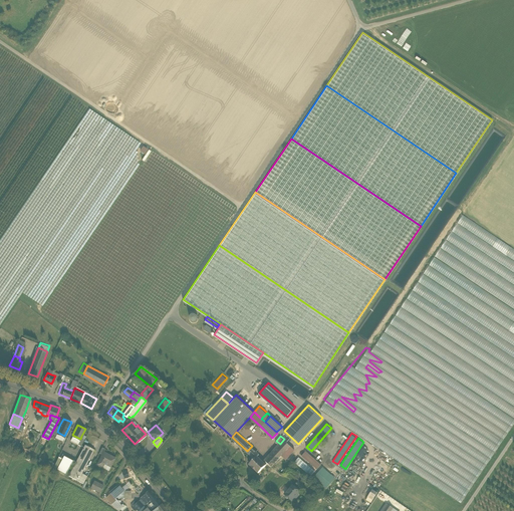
[(290,444),(284,439),(280,444),(266,460),(271,465),(281,454),(290,444)]
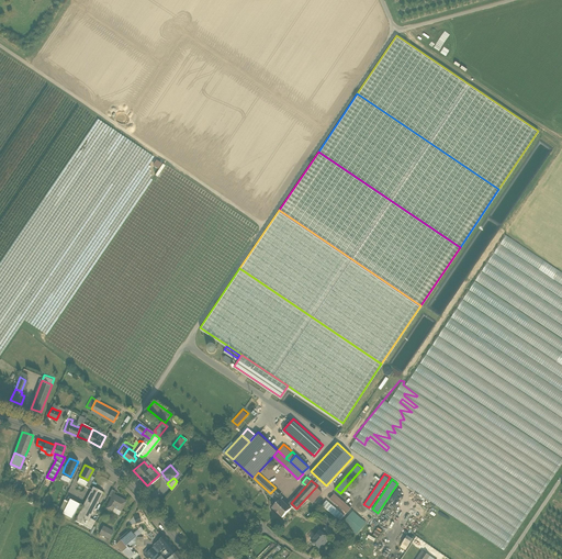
[(75,520),(85,524),(89,515),(103,490),(93,484),(75,520)]
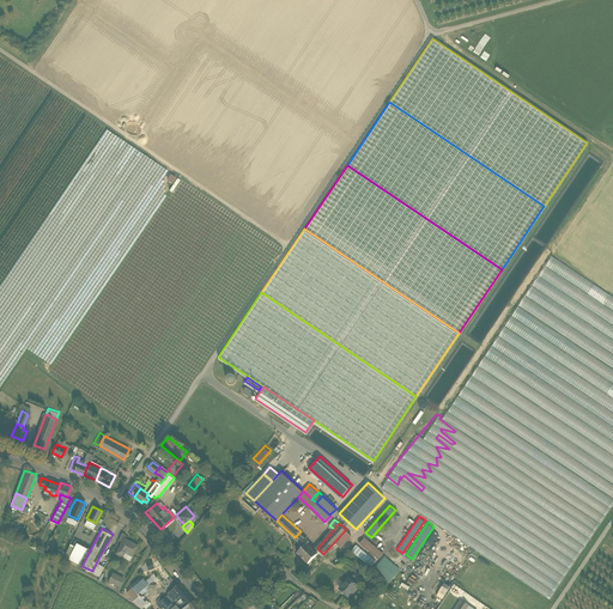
[(351,534),(346,529),(335,541),(341,546),(351,534)]
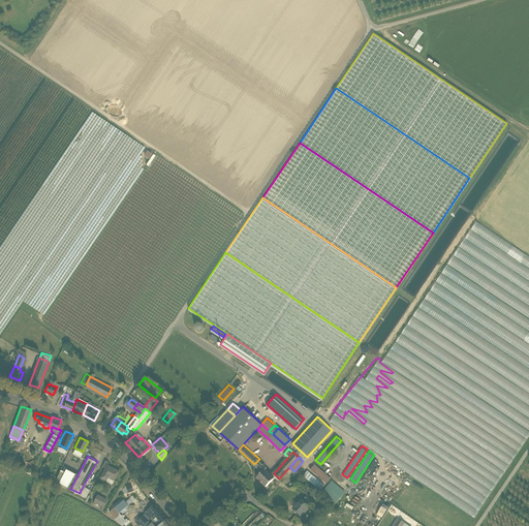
[(254,464),(261,470),(265,467),(267,466),(259,459),(254,464)]
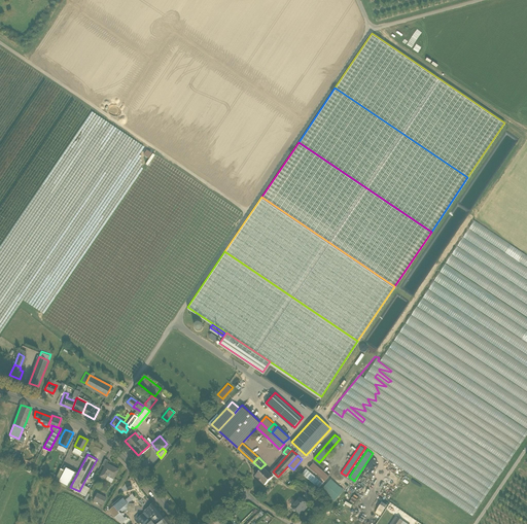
[(313,460),(308,464),(324,479),(328,475),(313,460)]
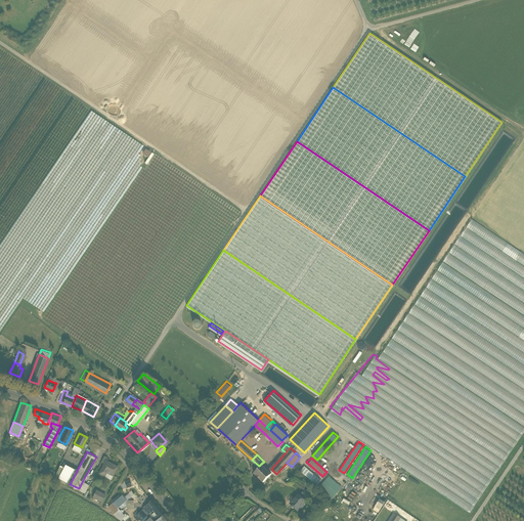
[(99,471),(104,474),(106,471),(113,474),(118,465),(105,459),(104,462),(99,471)]
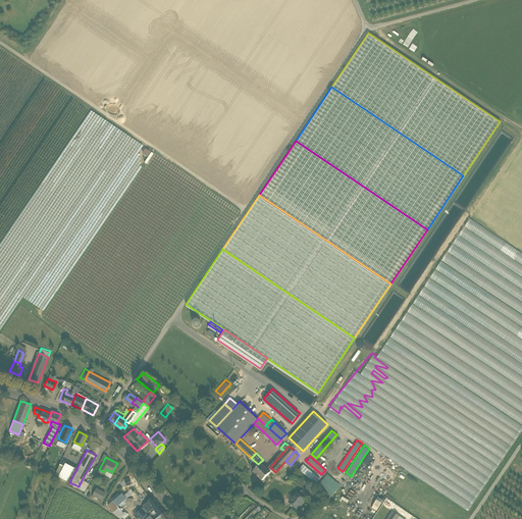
[(270,470),(261,461),(258,464),(253,469),(262,478),(270,470)]
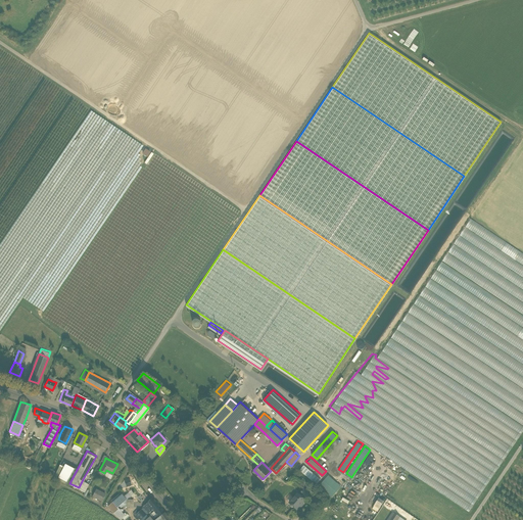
[(54,474),(58,476),(63,465),(59,463),(54,474)]
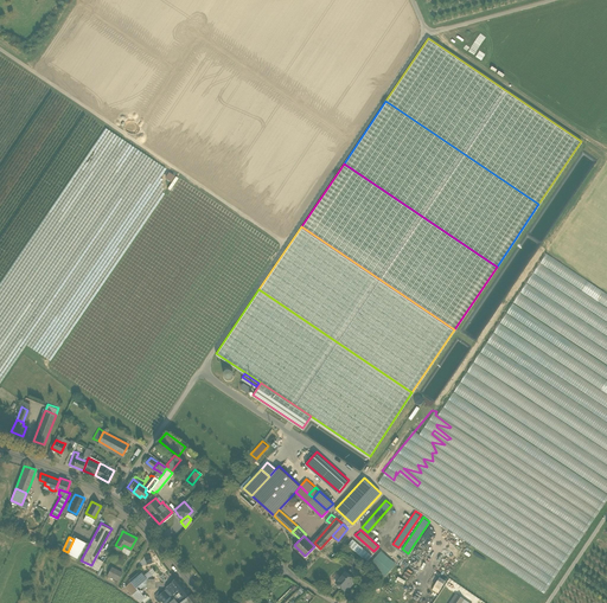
[(68,552),(78,558),(87,543),(76,537),(74,539),(68,552)]
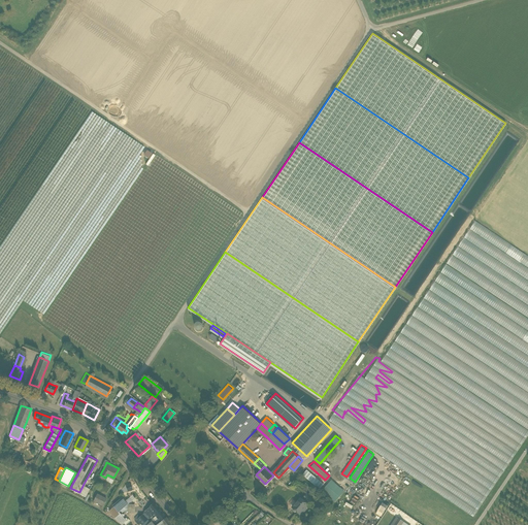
[(323,482),(306,467),(302,472),(319,487),(323,482)]
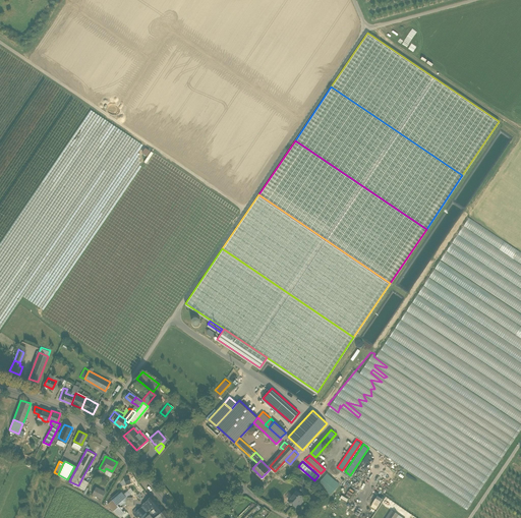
[(340,482),(327,471),(317,482),(330,494),(340,482)]
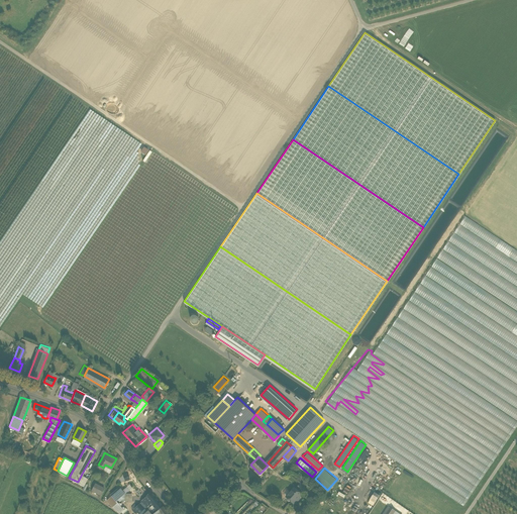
[(58,471),(54,469),(52,472),(55,474),(65,479),(67,476),(58,471)]
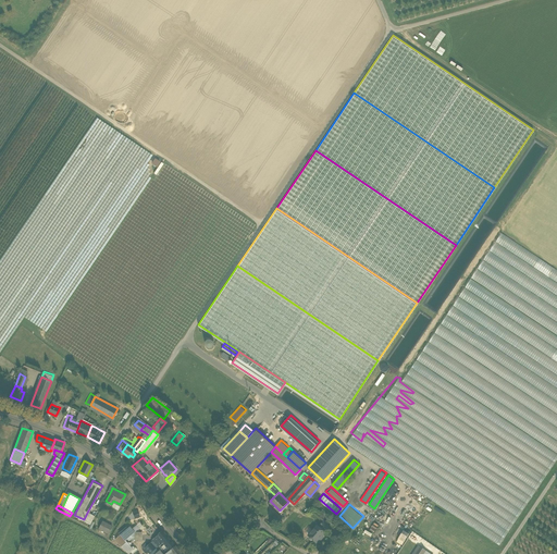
[(363,532),(369,537),(385,511),(379,507),(363,532)]
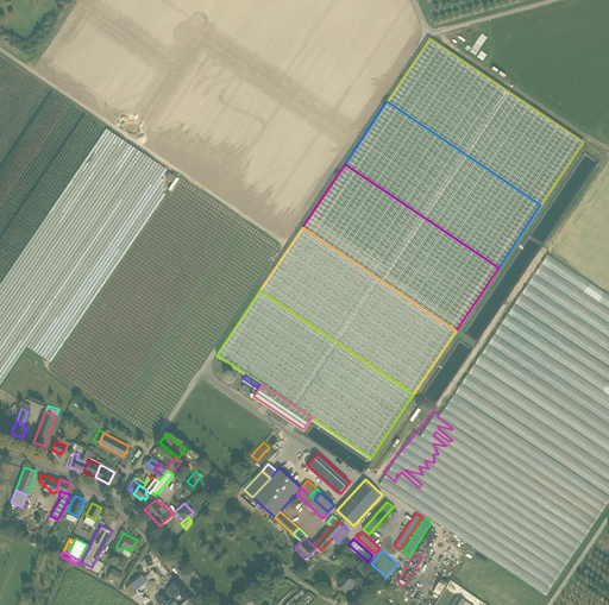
[(104,561),(96,558),(92,567),(99,571),(104,561)]
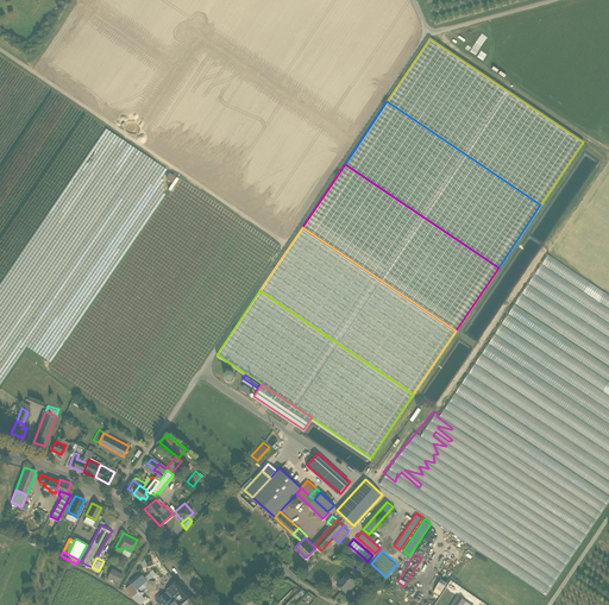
[(351,571),(357,577),(360,572),(355,566),(351,571)]
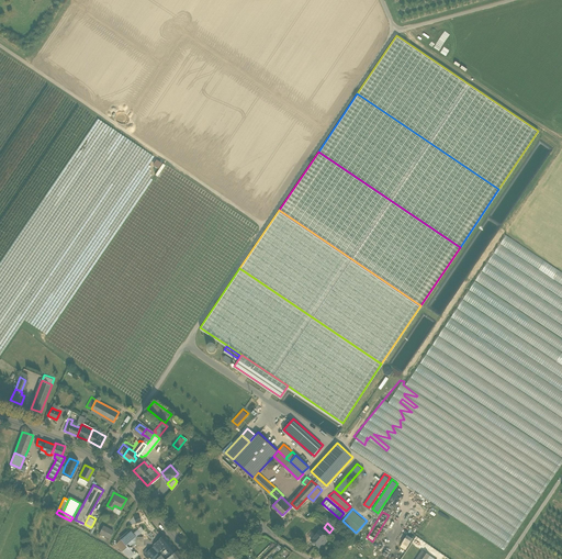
[(99,532),(109,537),(113,529),(103,524),(99,532)]
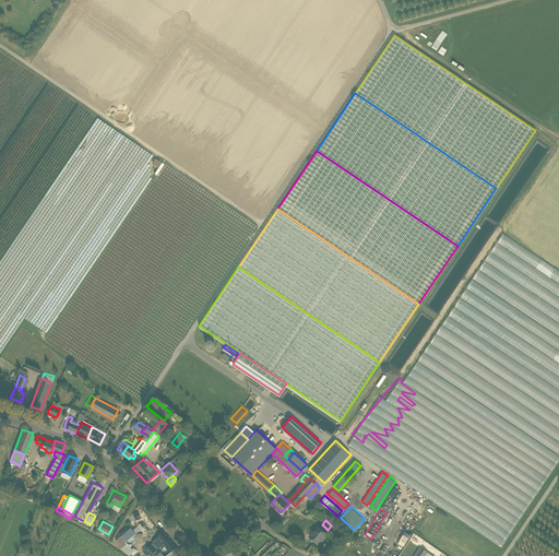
[(119,533),(120,535),(130,527),(129,524),(119,533)]
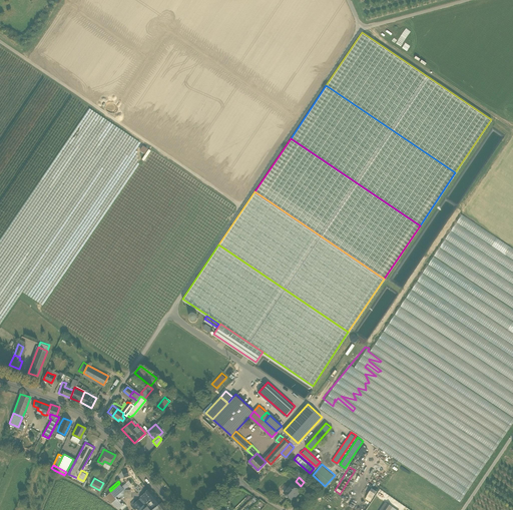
[(289,495),(292,498),(293,497),(294,497),(295,495),(295,494),(300,489),(292,482),(287,488),(288,489),(285,491),(284,491),(286,492),(285,493),(285,494),(287,495),(289,495)]
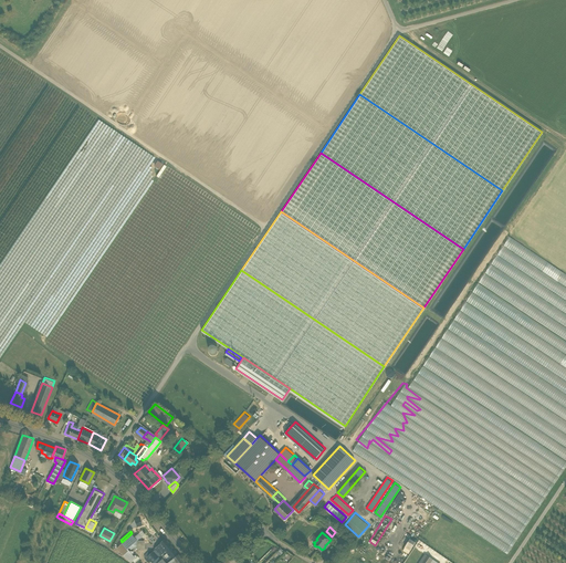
[(134,535),(132,533),(122,542),(126,548),(127,546),(128,545),(133,542),(136,539),(134,535)]
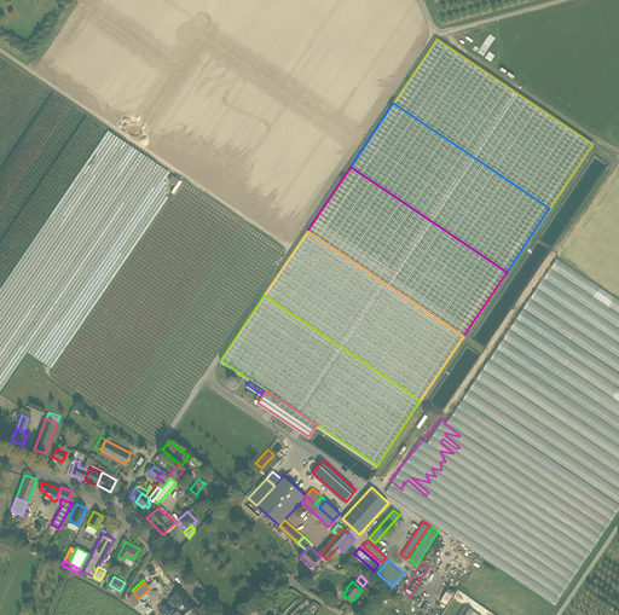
[(174,592),(180,601),(181,602),(186,608),(187,609),(195,604),(190,599),(185,593),(180,586),(174,592)]
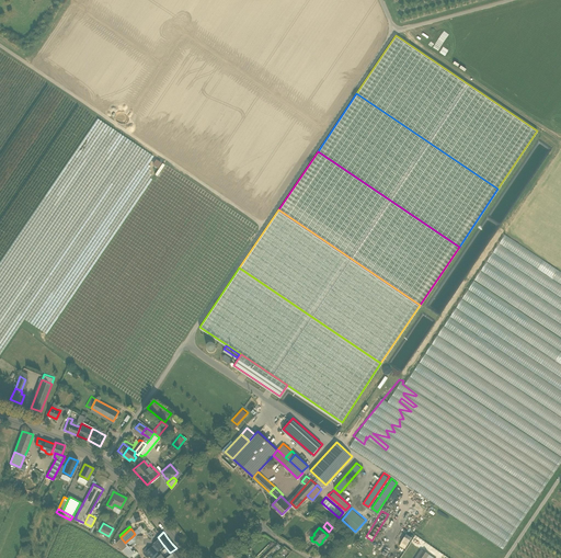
[(121,546),(125,543),(121,537),(116,542),(121,546)]
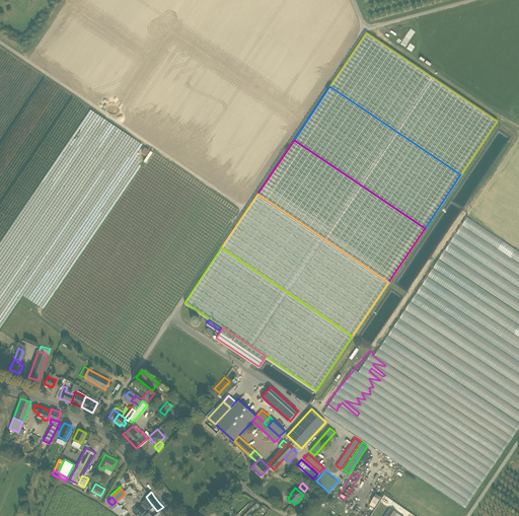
[(146,508),(151,504),(146,497),(141,501),(142,502),(146,508)]
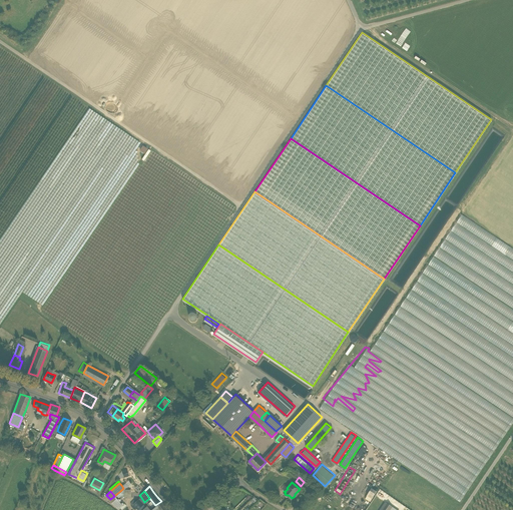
[(122,503),(115,495),(114,496),(110,499),(109,500),(118,506),(119,505),(122,503)]
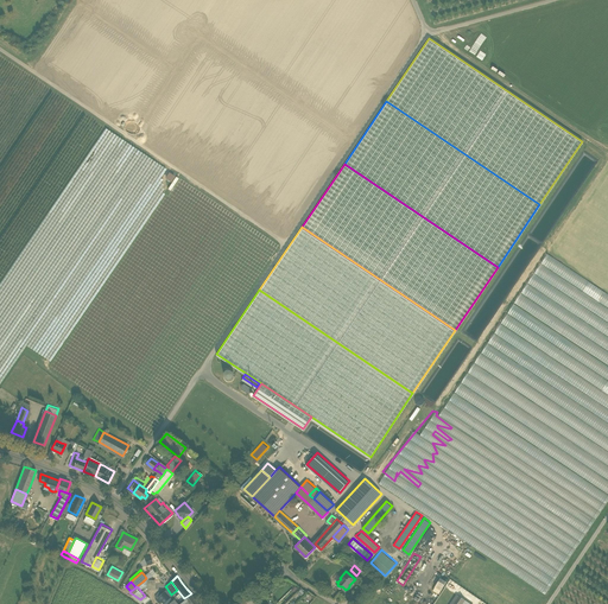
[(170,596),(164,589),(160,592),(157,596),(160,599),(163,603),(164,602),(170,596)]
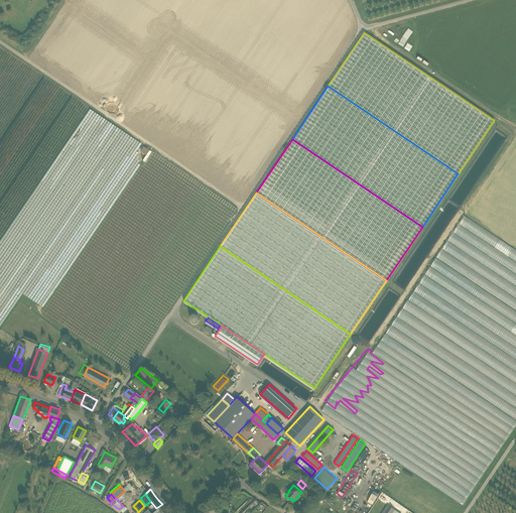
[(380,512),(383,512),(389,504),(387,503),(380,512)]
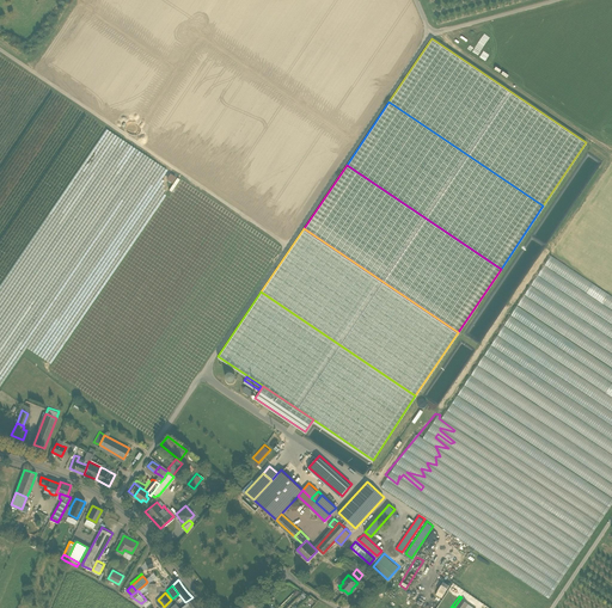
[(185,602),(189,607),(196,607),(199,606),(193,597),(185,602)]
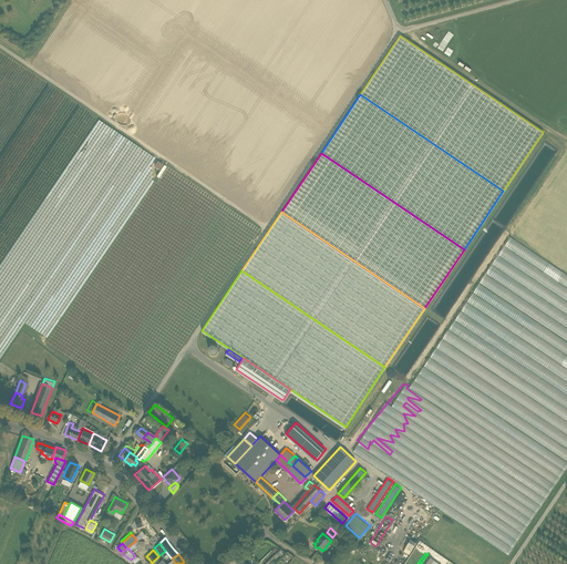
[(421,563),(429,563),(433,559),(428,554),(421,563)]
